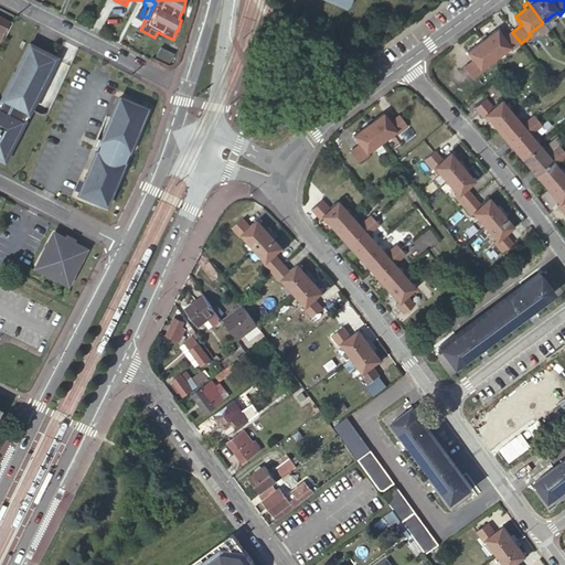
[(543,23),(547,29),(557,22),(552,16),(543,23)]
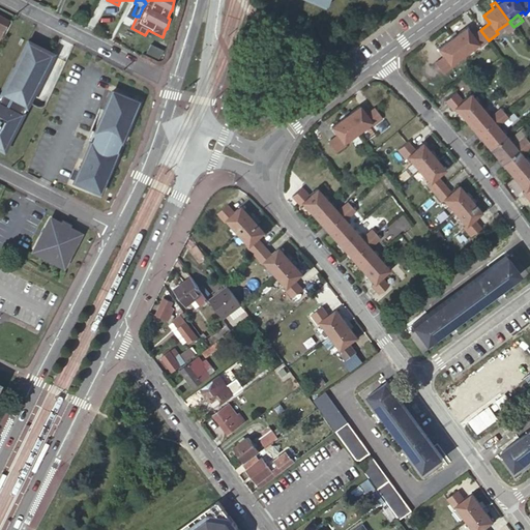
[(505,33),(513,27),(509,22),(502,27),(505,33)]
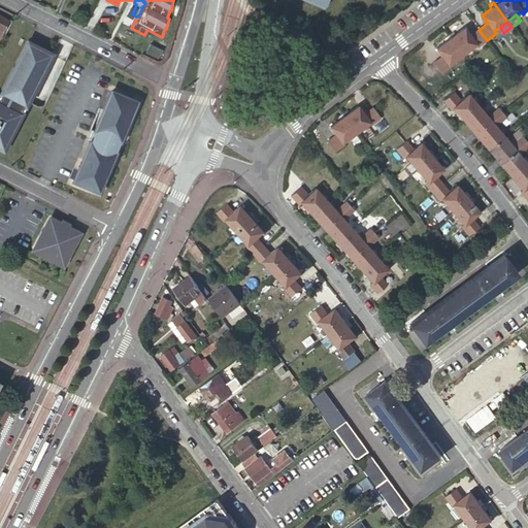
[(477,47),(487,40),(479,30),(470,36),(464,28),(455,35),(453,31),(449,35),(462,55),(475,45),(477,47)]
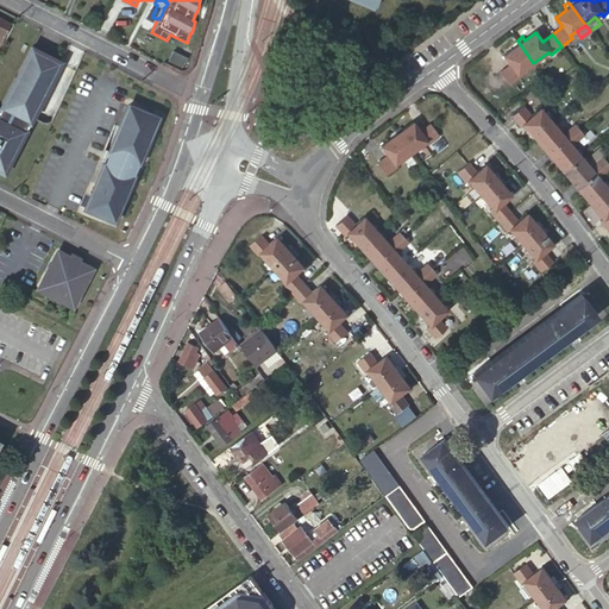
[(533,63),(518,41),(512,44),(515,48),(503,56),(510,66),(500,73),(509,86),(520,76),(518,74),(533,63)]
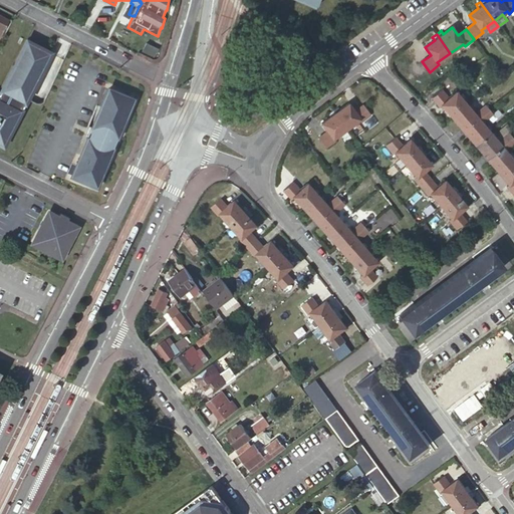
[(0,145),(2,147),(50,52),(25,40),(0,89),(0,145)]
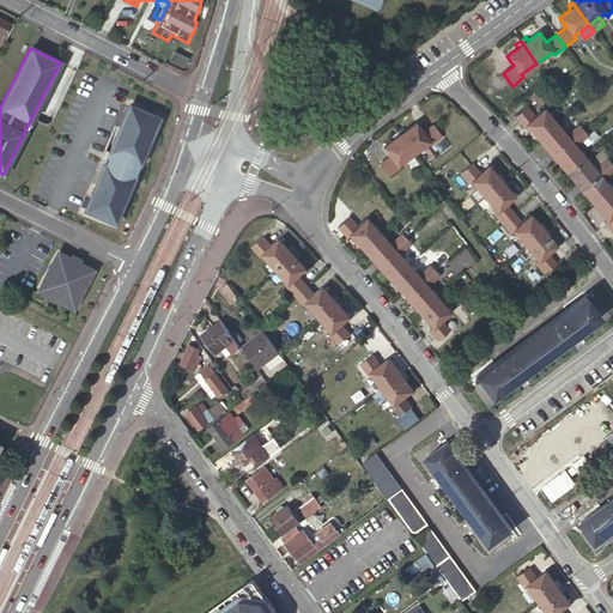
[(175,52),(170,61),(183,68),(189,59),(175,52)]
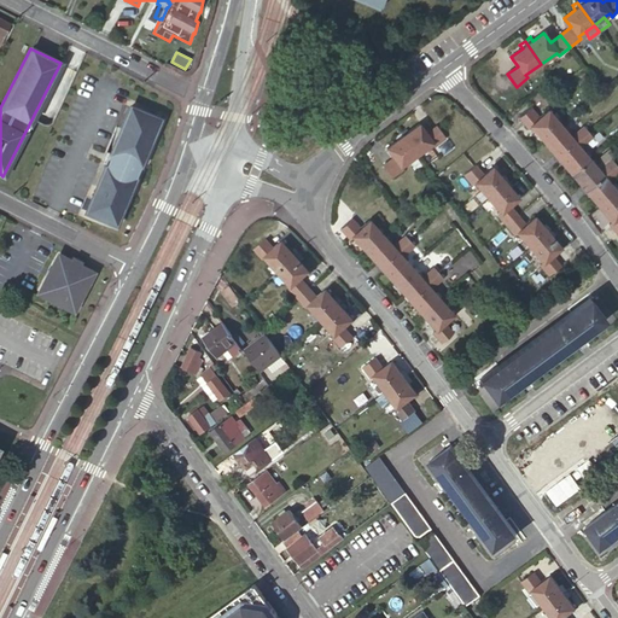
[(159,118),(130,106),(110,153),(108,152),(104,163),(106,164),(86,211),(116,225),(134,179),(135,179),(141,164),(159,118)]
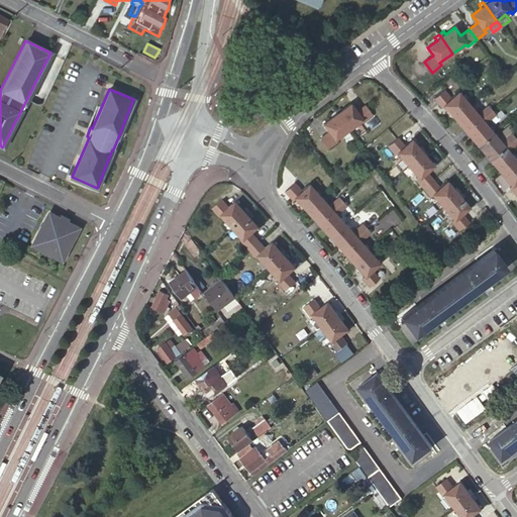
[(444,106),(454,118),(459,114),(470,105),(469,104),(473,102),(469,97),(466,100),(458,92),(451,98),(444,90),(434,98),(441,108),(444,106)]
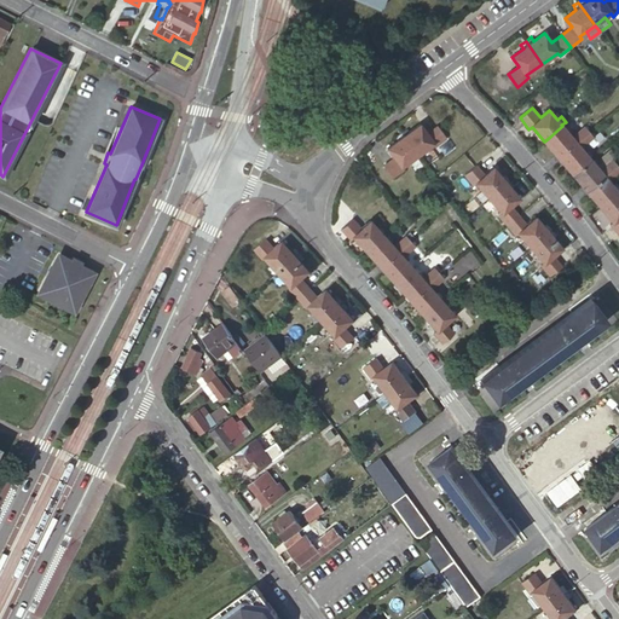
[(406,128),(400,132),(417,156),(434,144),(437,148),(447,138),(438,126),(427,133),(420,125),(410,132),(406,128)]
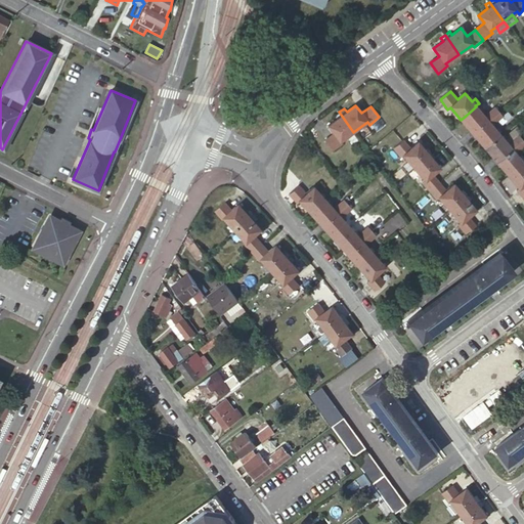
[(466,116),(461,120),(473,134),(476,131),(494,115),(499,112),(495,106),(484,116),(481,112),(483,110),(480,105),(477,107),(476,106),(466,116)]
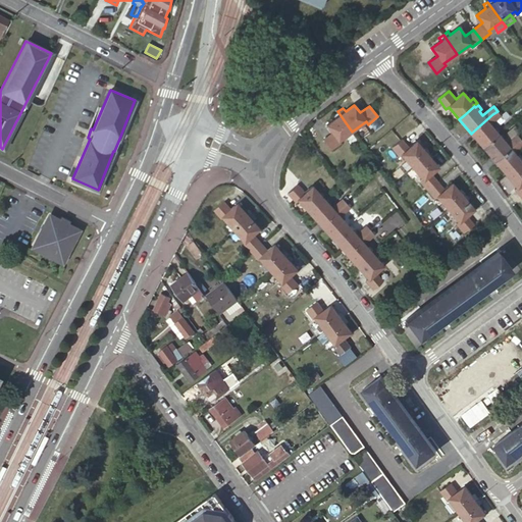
[(352,132),(337,111),(333,115),(335,118),(326,125),(332,133),(323,140),(330,151),(341,144),(338,141),(352,132)]
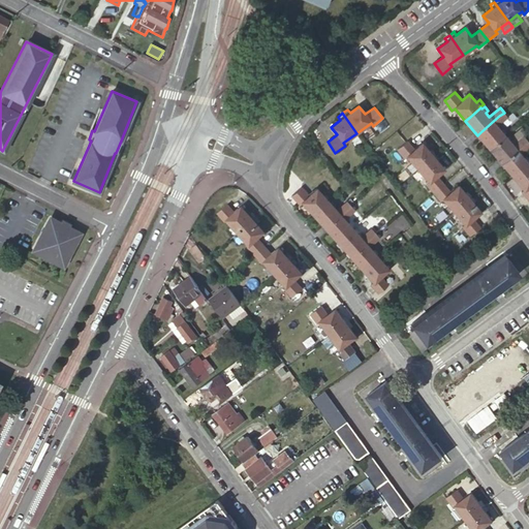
[(480,132),(477,135),(489,149),(505,135),(504,134),(506,132),(503,128),(500,131),(496,126),(502,122),(507,117),(504,113),(499,116),(480,132)]
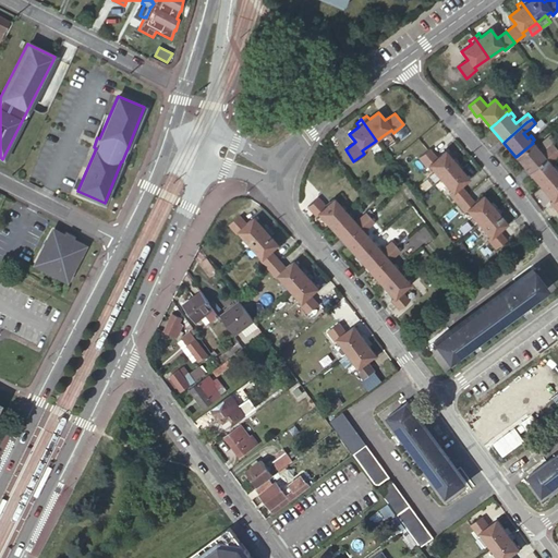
[(535,123),(530,129),(534,134),(545,124),(542,119),(535,123)]
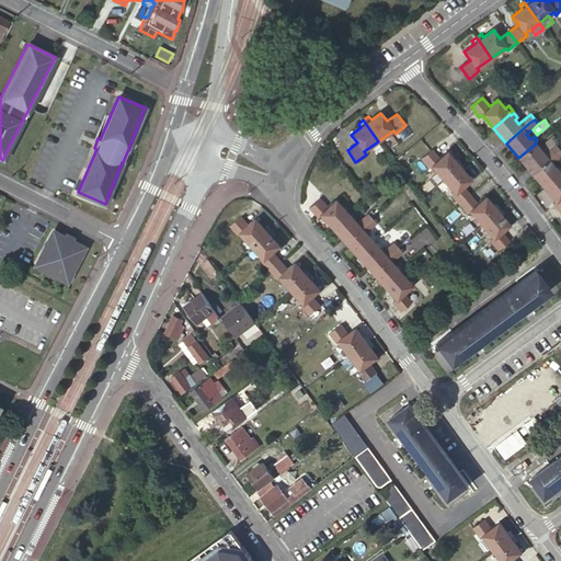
[(544,144),(548,150),(556,145),(558,141),(552,136),(544,144)]
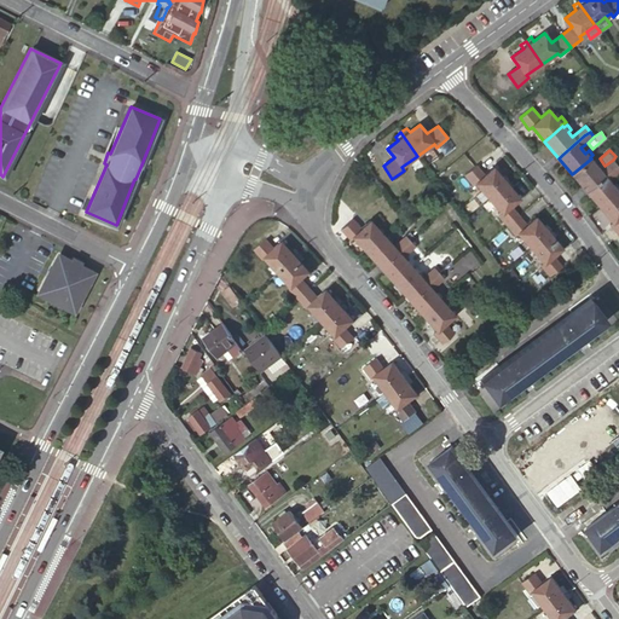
[(591,158),(572,174),(586,191),(594,185),(617,165),(613,160),(605,166),(600,169),(596,165),(599,162),(595,157),(591,161),(591,158)]
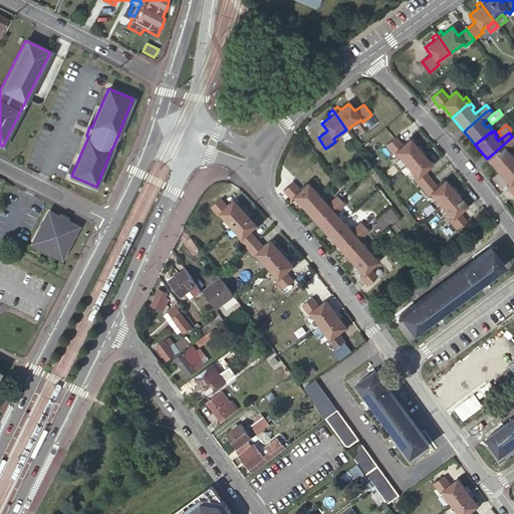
[(413,159),(424,150),(420,145),(417,148),(410,139),(403,146),(395,137),(384,146),(393,155),(396,153),(406,165),(413,159)]
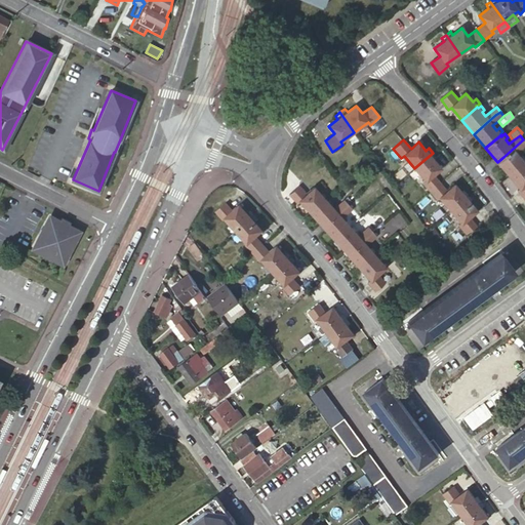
[(518,167),(524,162),(523,161),(524,159),(524,157),(523,155),(520,157),(516,153),(521,150),(524,146),(524,140),(523,139),(503,157),(497,162),(509,176),(512,174),(518,167)]
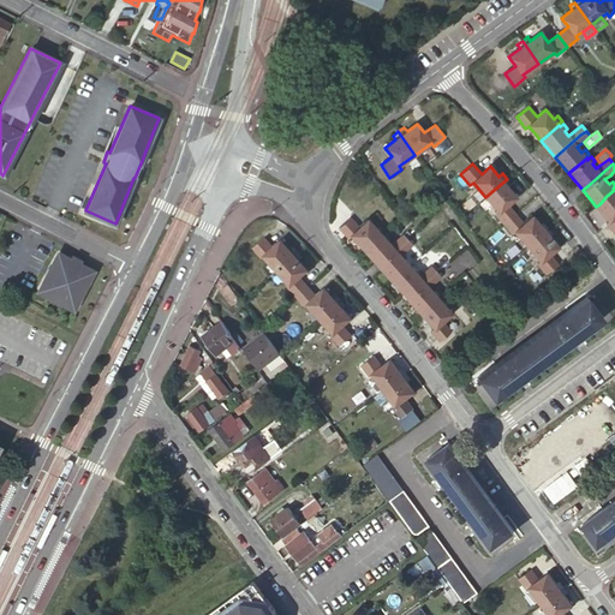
[(512,184),(507,179),(494,190),(485,197),(499,213),(495,215),(503,225),(506,222),(515,214),(508,206),(517,197),(508,187),(512,184)]
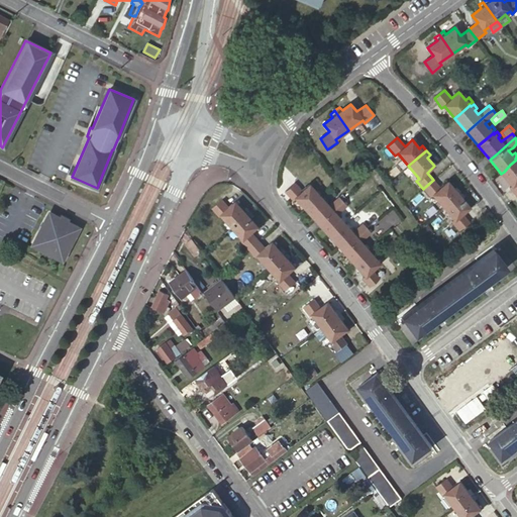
[(516,161),(516,160),(510,165),(504,172),(501,174),(511,186),(509,188),(516,197),(516,196),(516,161)]
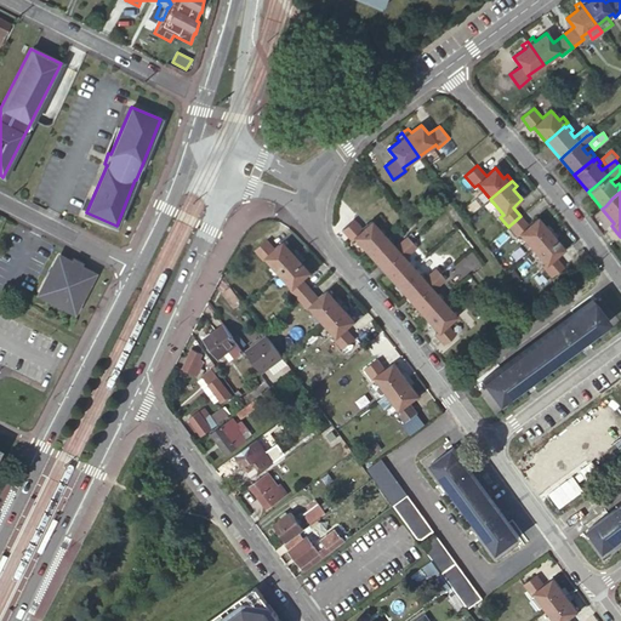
[(529,226),(520,216),(511,224),(508,227),(517,237),(519,234),(533,249),(554,231),(550,226),(546,228),(537,218),(529,226)]
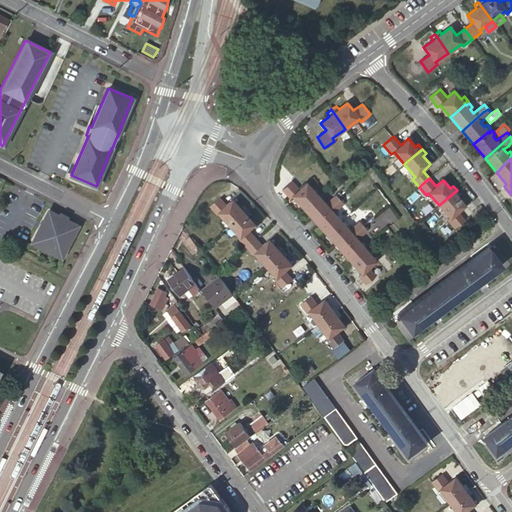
[(298,204),(302,209),(303,208),(317,195),(316,194),(319,192),(315,187),(313,190),(306,182),(299,189),(291,181),(281,189),(290,198),(292,196),(298,204)]
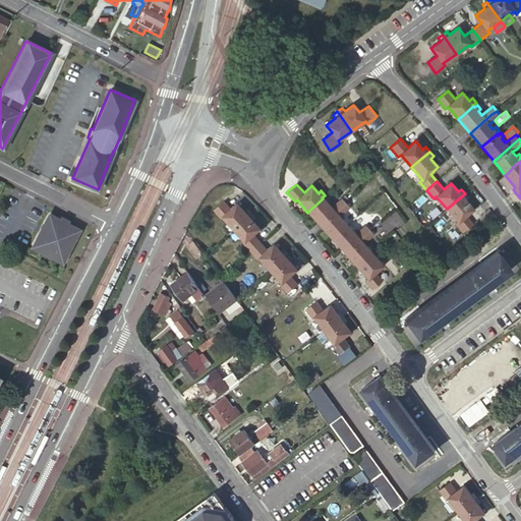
[(465,193),(447,209),(457,222),(455,224),(463,233),(473,224),(466,215),(473,209),(465,199),(468,197),(465,193)]
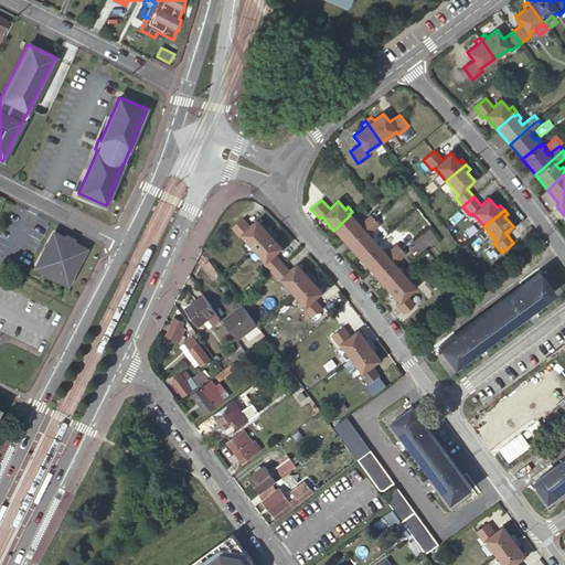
[(333,231),(347,245),(375,220),(371,215),(359,225),(355,221),(359,219),(354,213),(351,216),(350,215),(334,230),(333,231)]
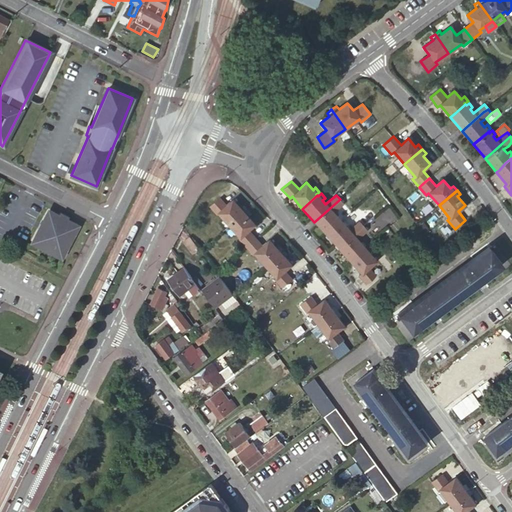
[(221,213),(230,225),(248,208),(245,205),(242,208),(235,199),(227,205),(220,197),(210,206),(218,215),(221,213)]
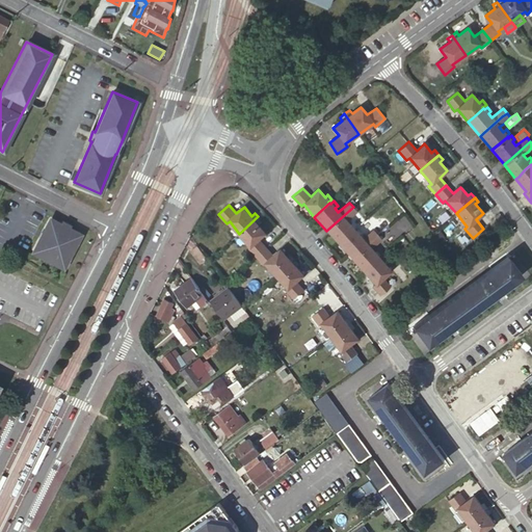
[(326,231),(339,244),(354,231),(353,230),(356,227),(352,222),(350,225),(346,220),(357,211),(353,207),(326,231)]
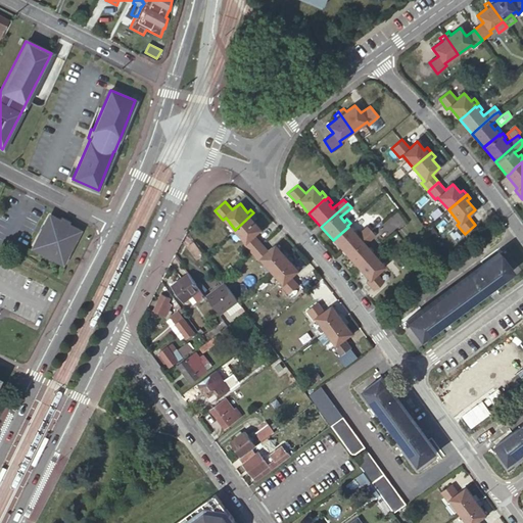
[(253,212),(235,230),(247,242),(244,244),(251,252),(262,243),(255,236),(263,229),(255,221),(258,218),(253,212)]
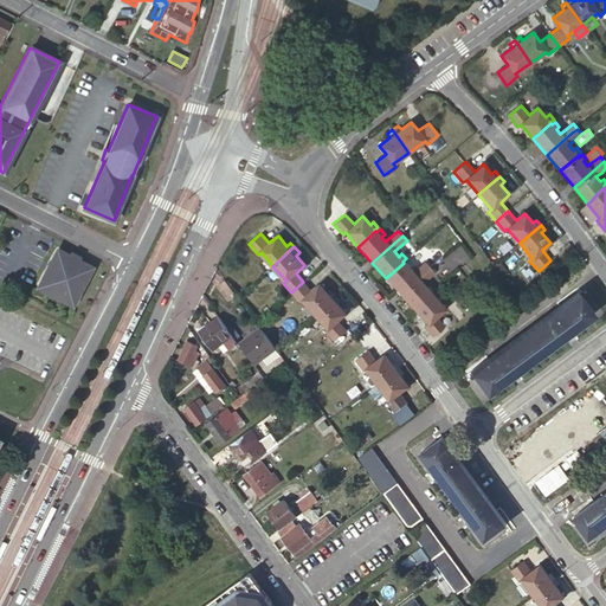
[(58,251),(39,288),(72,304),(91,268),(79,262),(82,257),(72,252),(70,257),(58,251)]
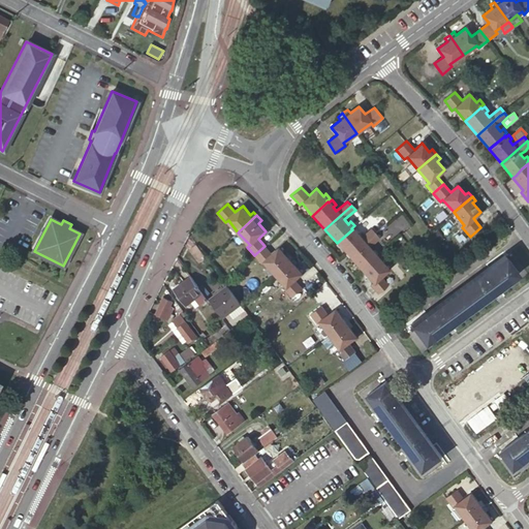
[(341,247),(349,256),(375,234),(372,228),(361,239),(358,235),(360,231),(356,227),(353,230),(352,229),(337,243),(341,247)]
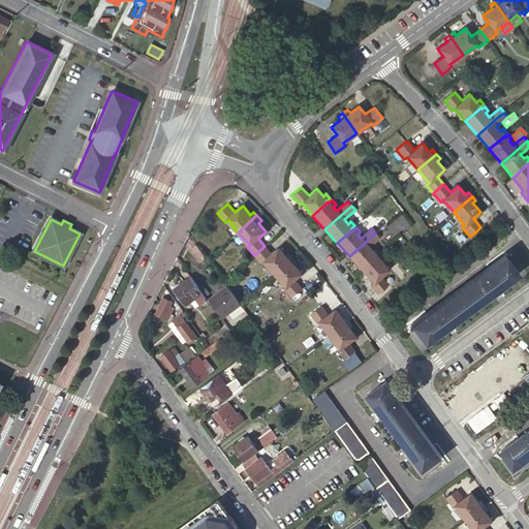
[(375,234),(349,256),(362,270),(377,256),(376,255),(379,253),(375,249),(372,251),(369,247),(379,238),(375,234)]
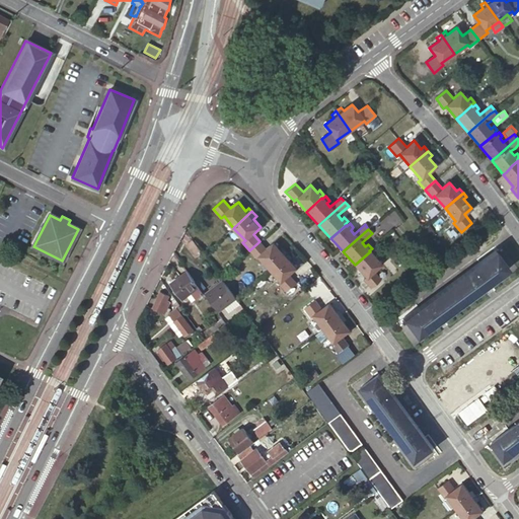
[(267,249),(260,241),(249,250),(257,260),(258,258),(261,256),(271,269),(289,252),(285,248),(282,251),(274,242),(267,249)]
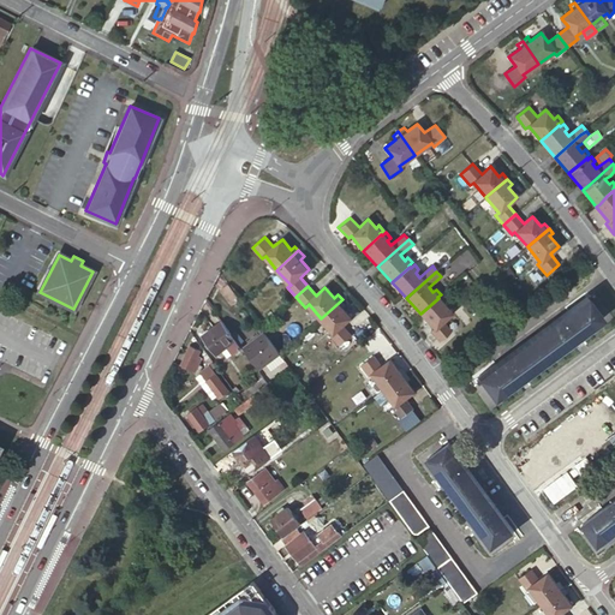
[(231,287),(224,293),(236,308),(243,302),(231,287)]
